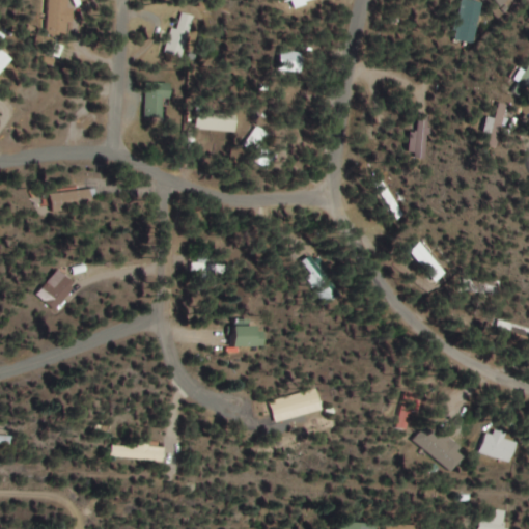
[(48,0),(47,33),(70,34),(71,0),(48,0)]
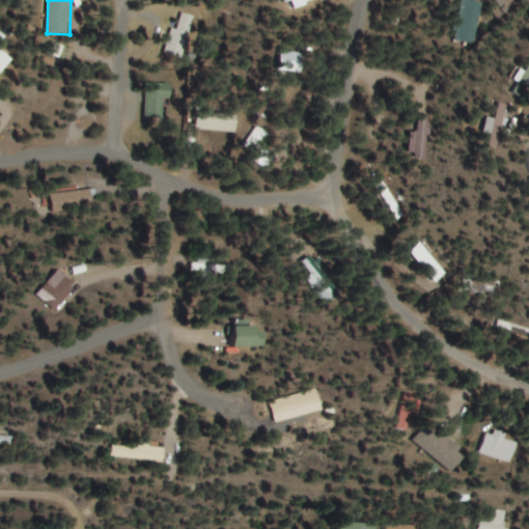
[(469,42),(477,1),(473,0),(457,0),(450,38),(469,42)]
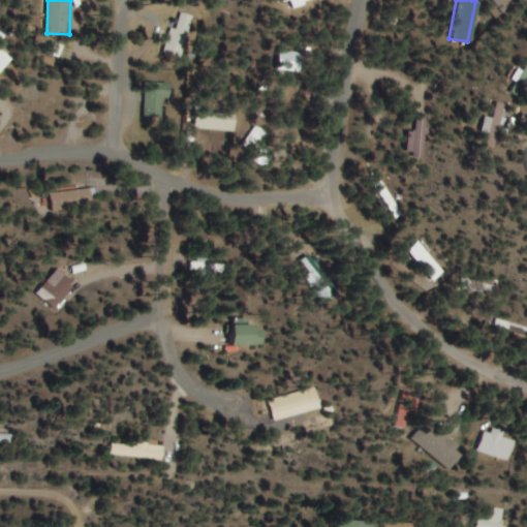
[(195,14),(182,10),(176,27),(173,26),(163,50),(181,56),(195,14)]
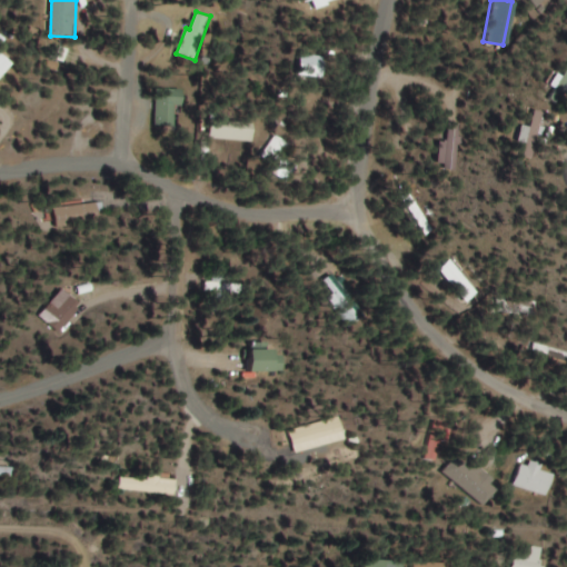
[(0,78),(15,62),(0,49),(0,78)]
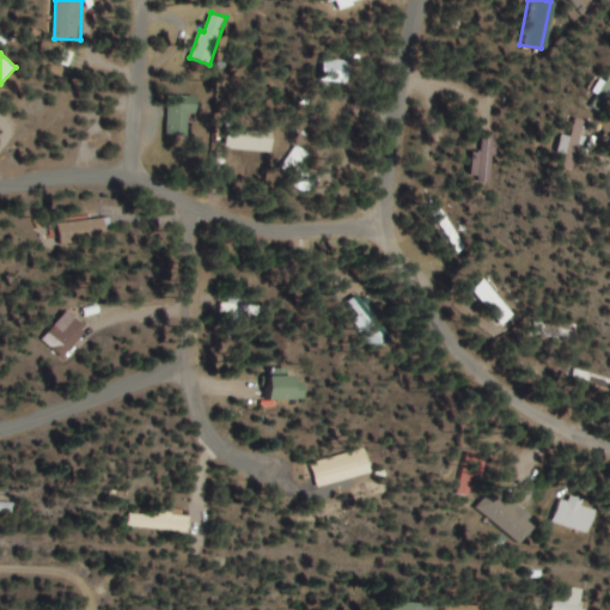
[(349,81),(349,58),(323,58),(323,81),(349,81)]
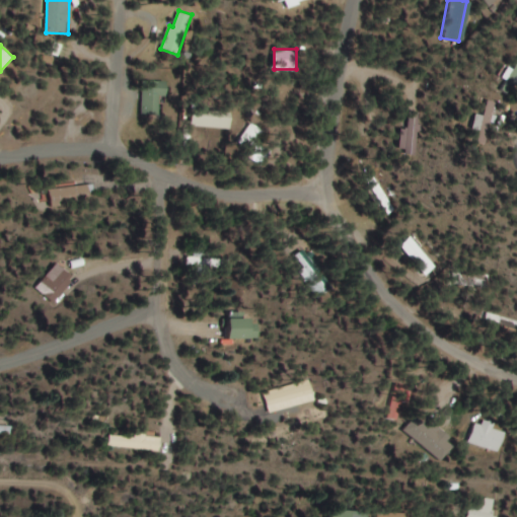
[(516,77),(516,56),(500,87),(509,92),(516,77)]
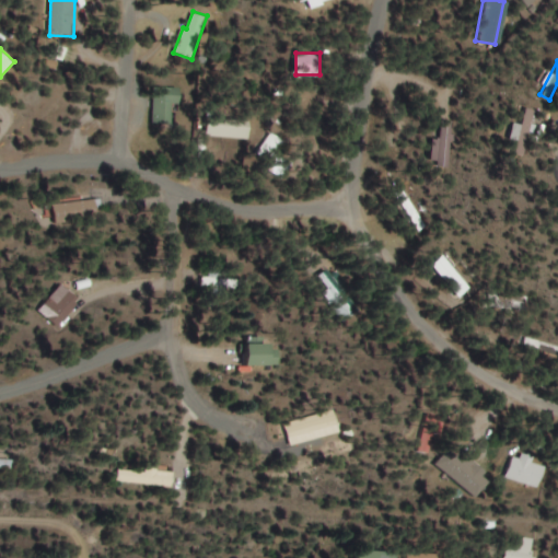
[(179,102),(181,85),(154,85),(153,121),(172,121),(172,102),(179,102)]
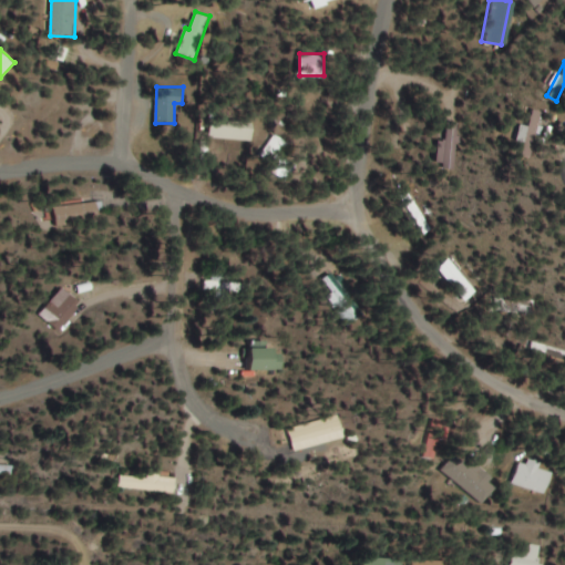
[(519,123),(515,153),(531,154),(536,109),(527,108),(526,124),(519,123)]
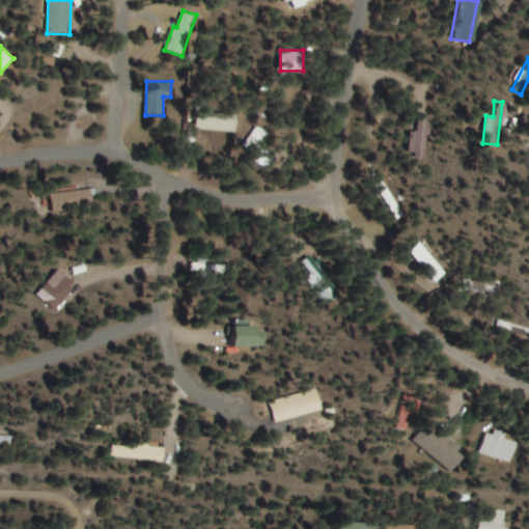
[(425,114),(416,114),(416,130),(408,130),(408,156),(425,156),(425,114)]
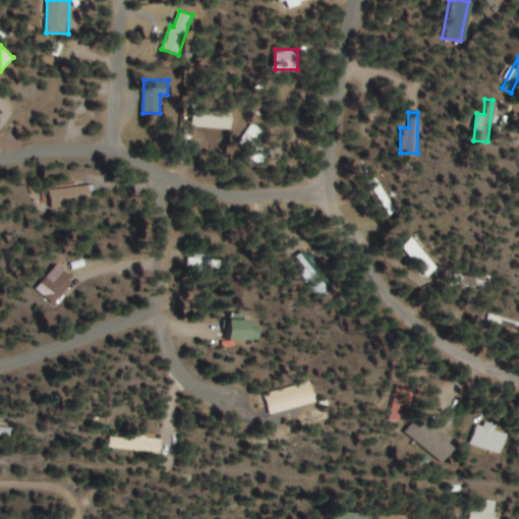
[(242,135),(252,146),(267,132),(257,122),(242,135)]
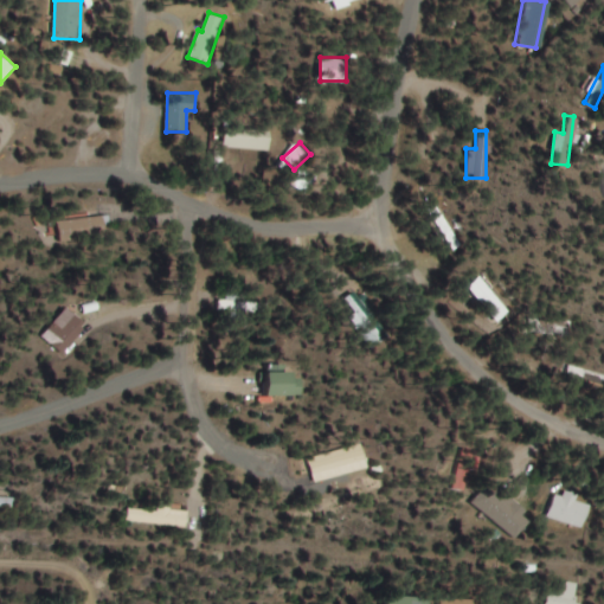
[(56,220),(59,242),(109,233),(105,212),(56,220)]
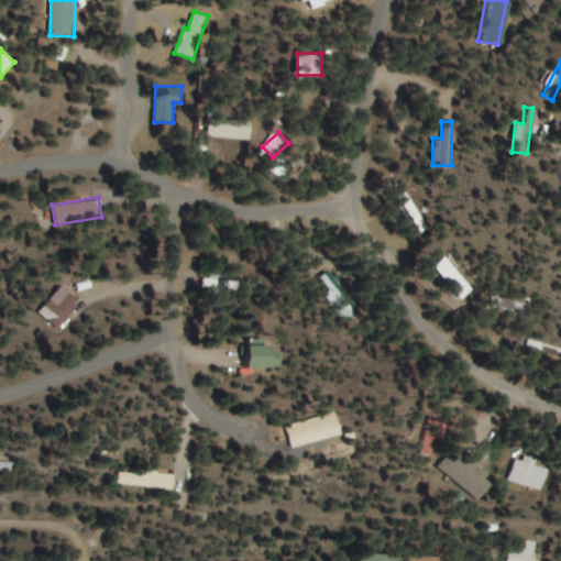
[(427,227),(411,199),(405,204),(420,231),(427,227)]
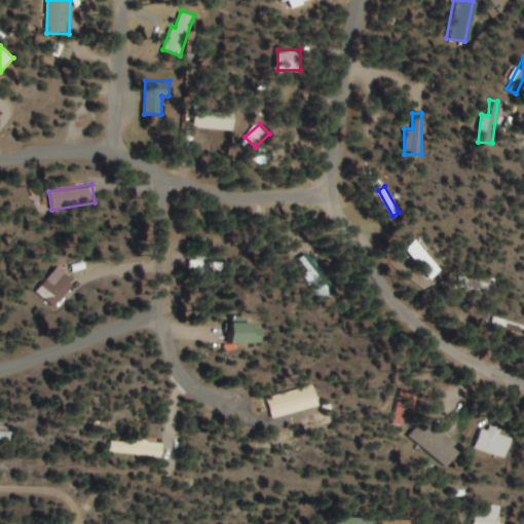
[(407,249),(435,278),(446,268),(418,238),(407,249)]
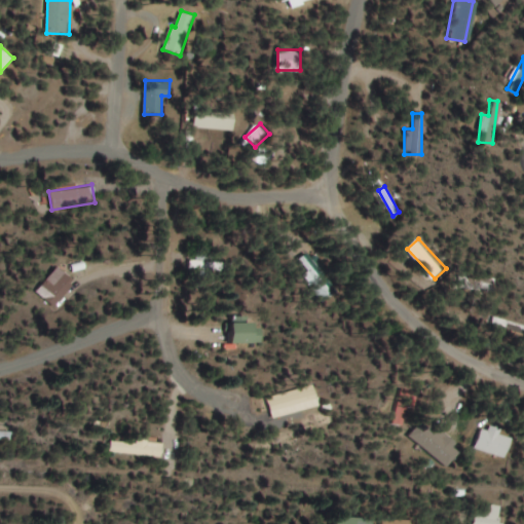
[(192,264),(208,270),(213,260),(197,254),(192,264)]
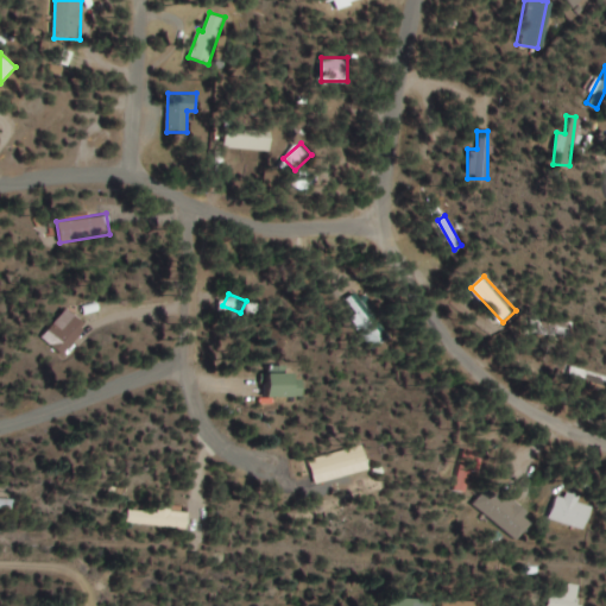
[(371,297),(353,305),(373,346),(390,338),(371,297)]
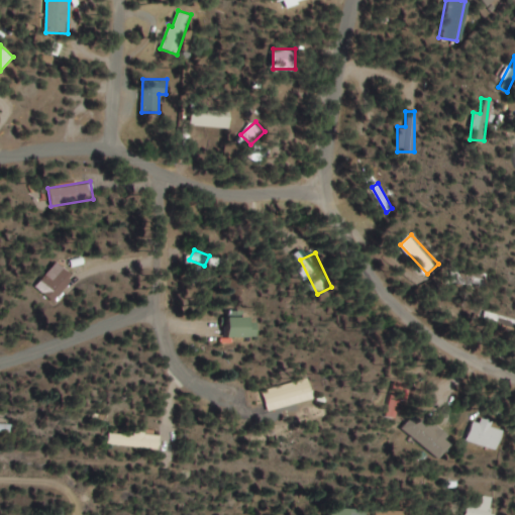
[(32,285),(50,300),(71,276),(53,261),(32,285)]
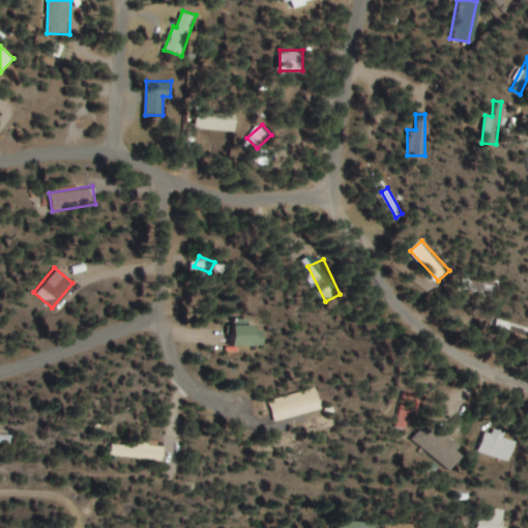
[(527,321),(497,321),(497,340),(527,340),(527,321)]
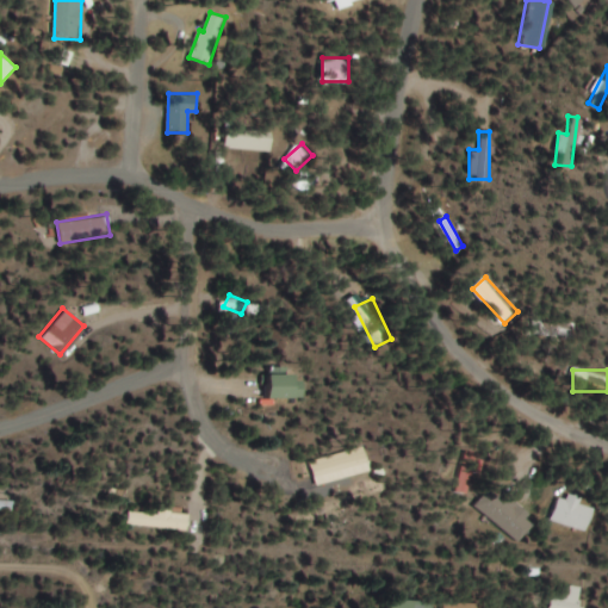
[(270,397),(303,397),(303,373),(270,373),(270,397)]
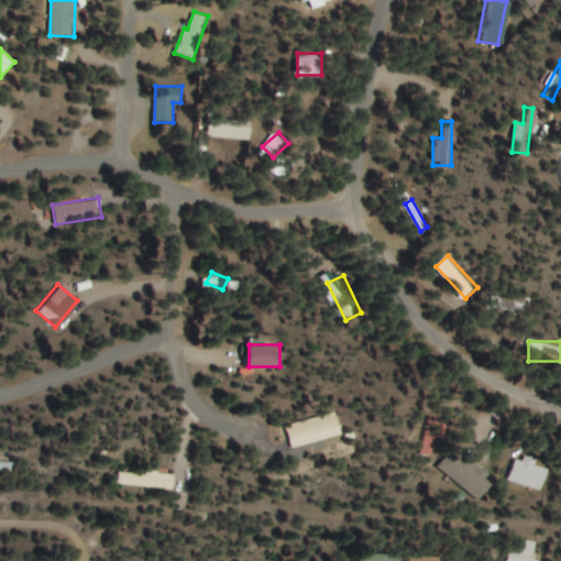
[(340,437),(339,420),(294,425),(295,441),(340,437)]
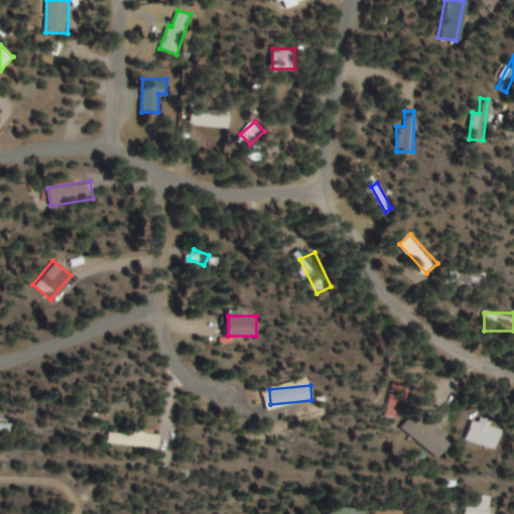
[(400,426),(435,457),(451,438),(415,409),(400,426)]
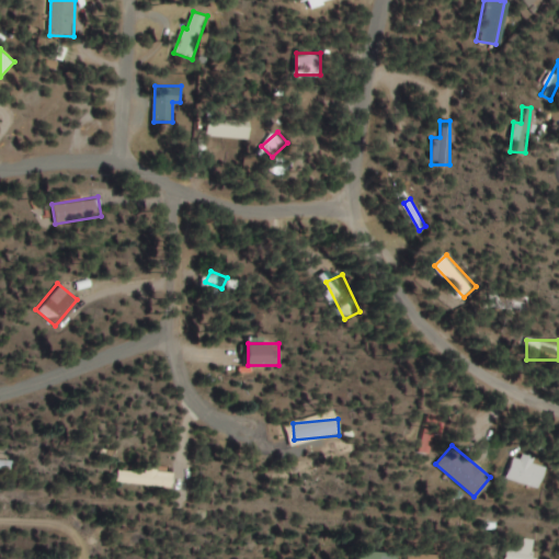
[(544,466),(531,461),(531,458),(512,452),(503,477),(536,488),(544,466)]
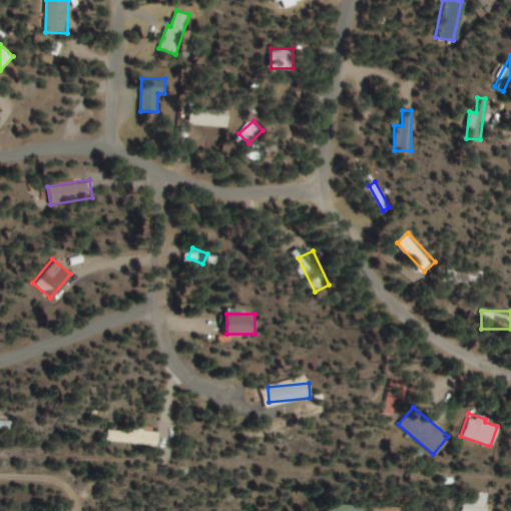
[(0,427),(9,427),(9,419),(0,418),(0,427)]
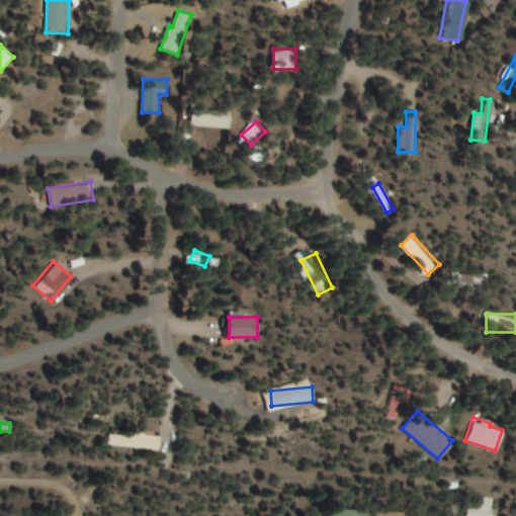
[(107,431),(106,444),(159,449),(160,435),(107,431)]
